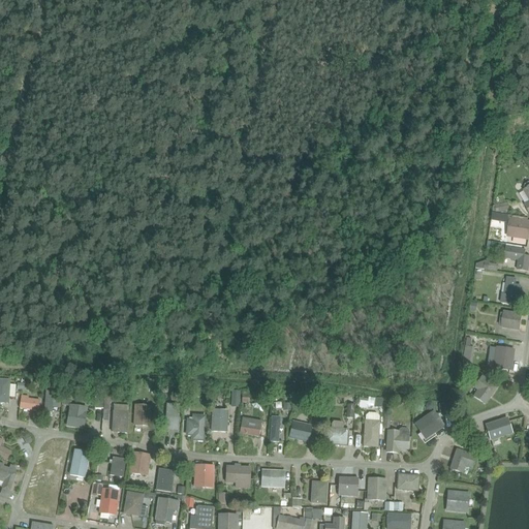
[(507,203),(494,205),(496,213),(509,210),(507,203)]
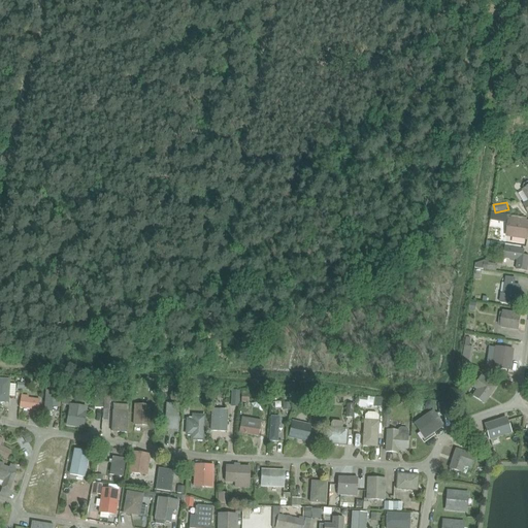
[(508,222),(505,237),(527,240),(527,221),(508,219),(508,222)]
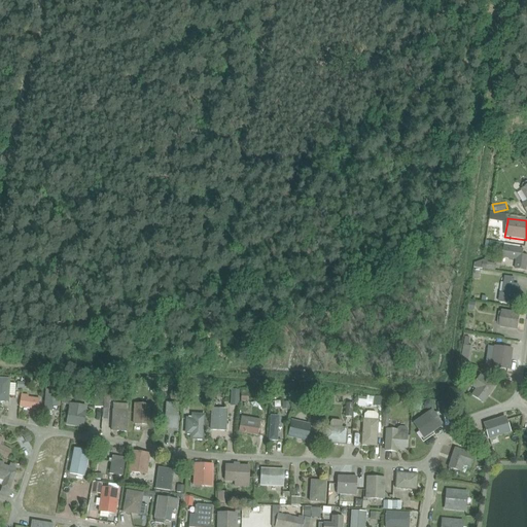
[(503,246),(502,258),(517,260),(515,270),(526,272),(526,268),(526,255),(523,255),(523,249),(503,246)]
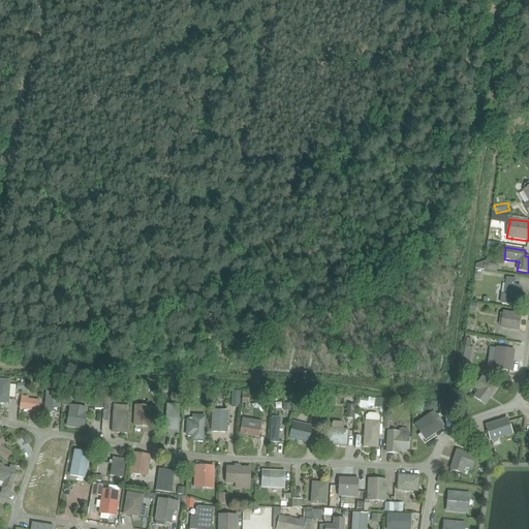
[(504,294),(501,294),(500,304),(514,306),(515,303),(517,303),(518,299),(520,299),(521,285),(516,285),(517,279),(507,277),(504,294)]
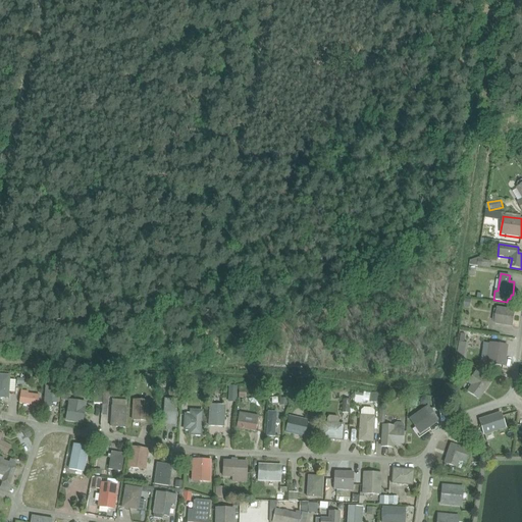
[(497,307),(493,324),(513,327),(516,310),(497,307)]
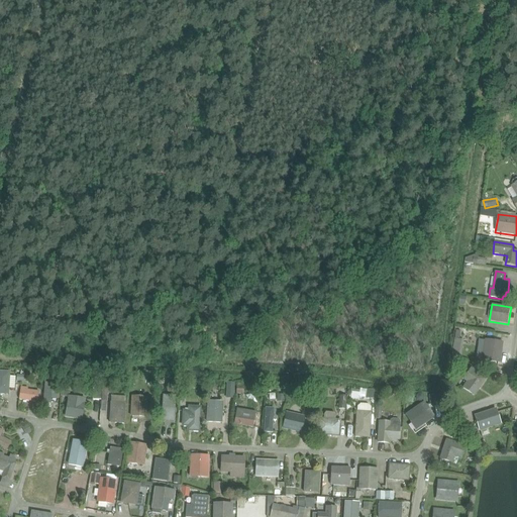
[(482,360),(500,364),(503,341),(485,339),(482,360)]
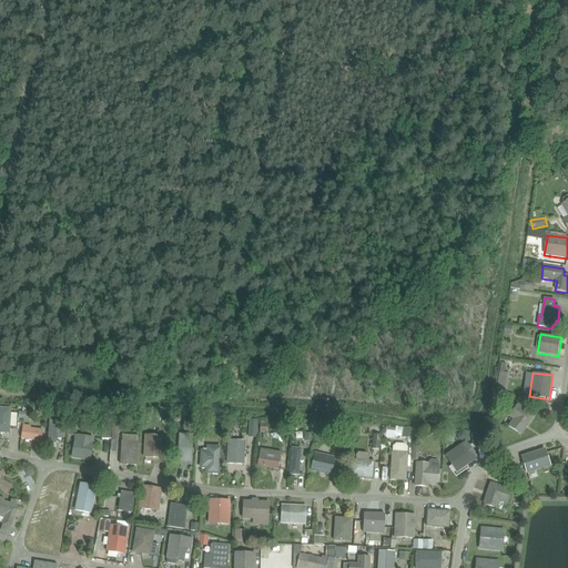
[(509,426),(520,434),(534,416),(517,405),(509,416),(514,419),(509,426)]
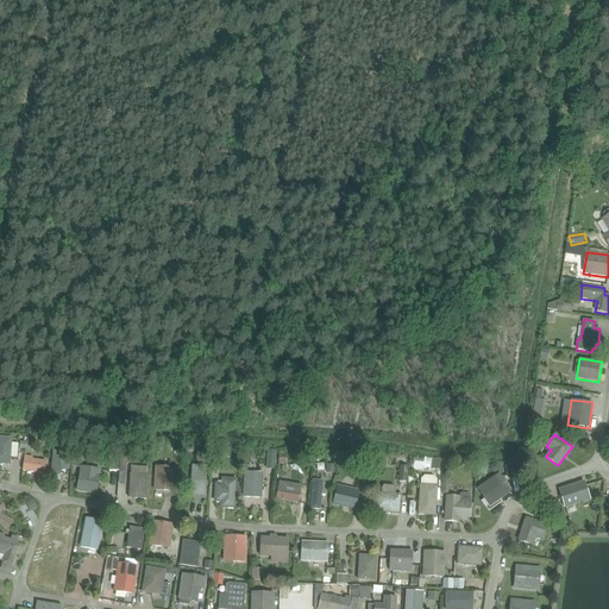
[(0,437),(0,463),(10,464),(11,450),(12,438),(0,437)]
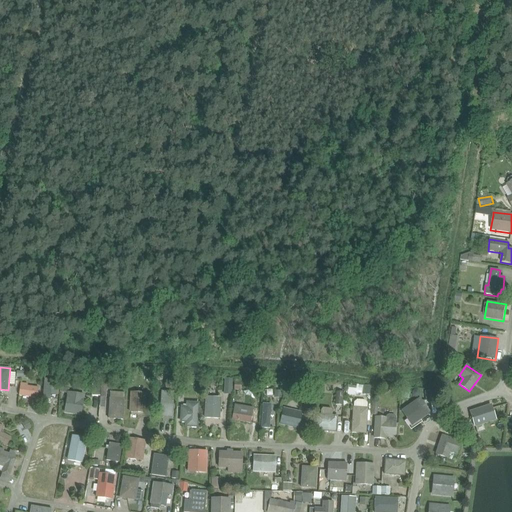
[(42,399),(50,400),(50,394),(57,394),(57,387),(58,380),(53,379),(54,371),(44,370),(43,378),(44,379),(42,399)]
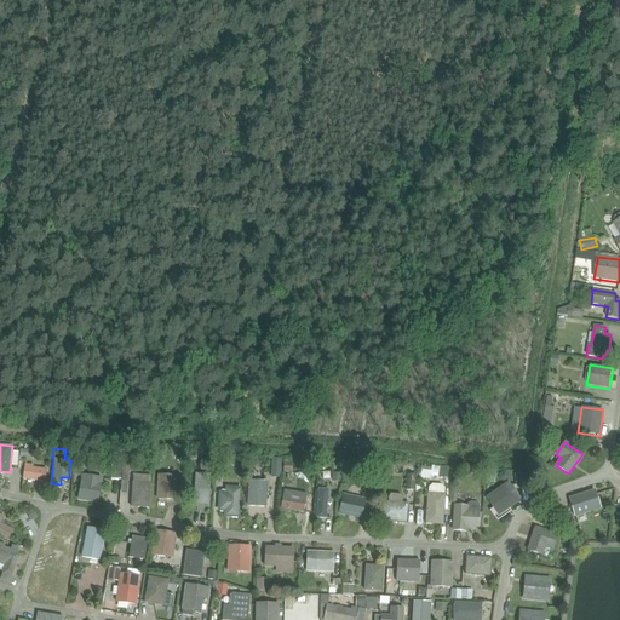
[(234,465),(231,454),(213,459),(216,470),(234,465)]
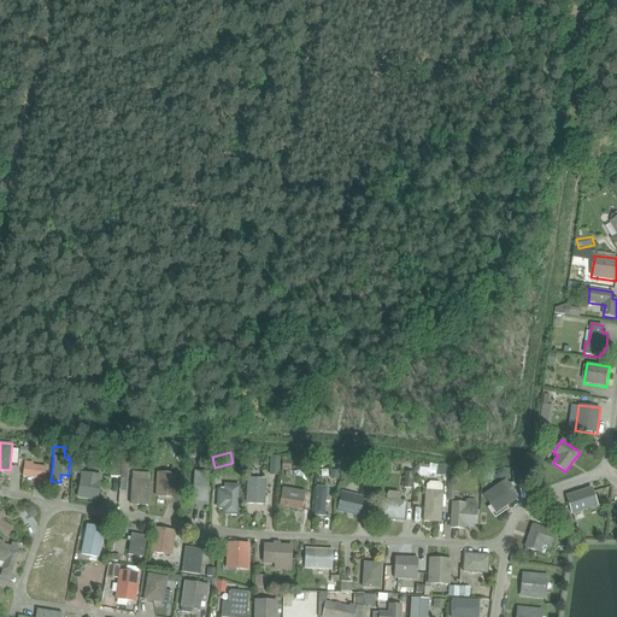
[(269,476),(278,476),(280,456),(270,456),(269,476)]
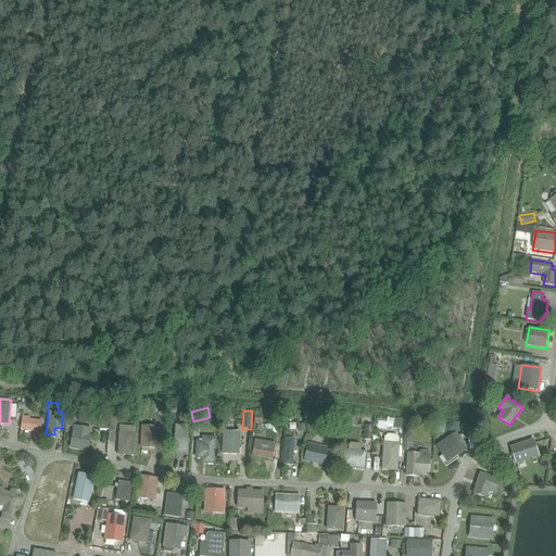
[(109,443),(114,443),(115,424),(118,424),(118,415),(111,415),(109,443)]
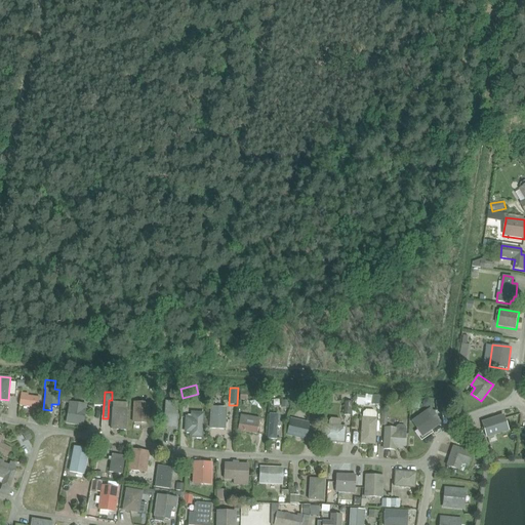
[(19,406),(38,408),(39,397),(28,396),(28,394),(22,393),(19,406)]
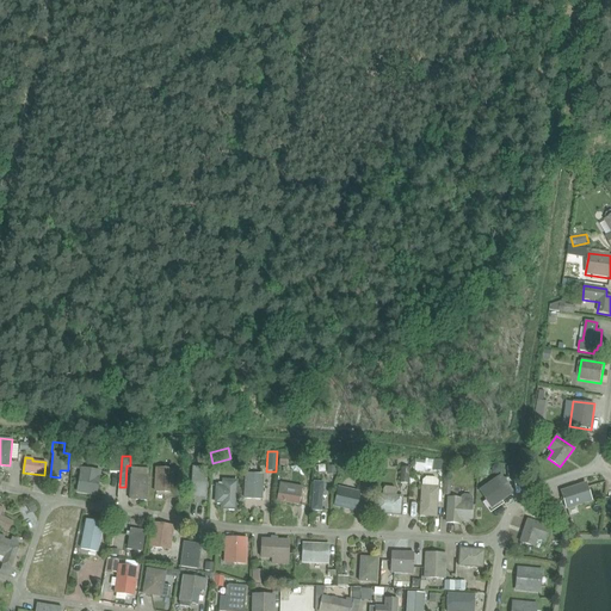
[(433,460),(433,470),(444,470),(444,461),(433,460)]
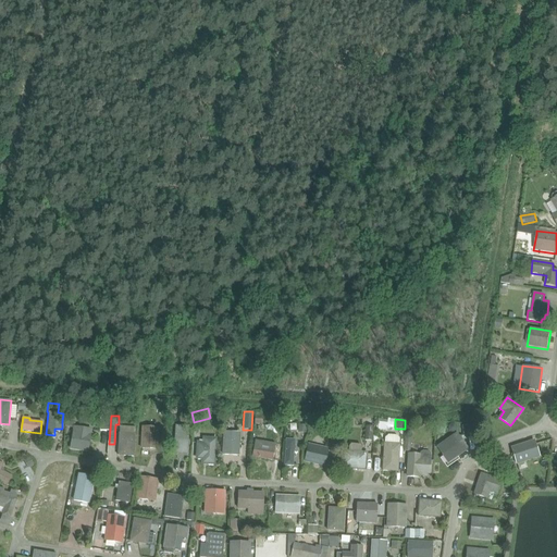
[(437,423),(436,432),(445,433),(446,424),(437,423)]
